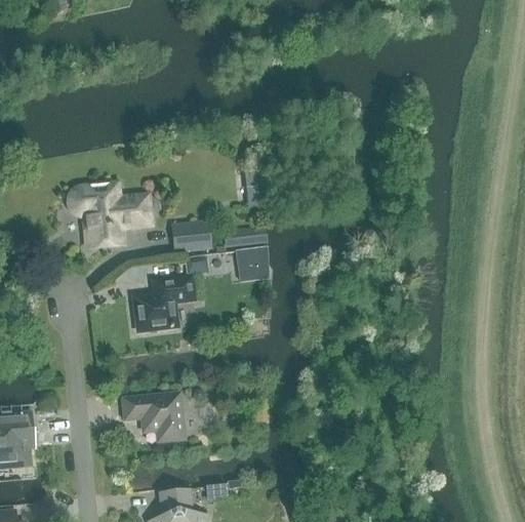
[(147,196),(122,198),(120,179),(77,184),(72,187),(70,190),(67,194),(65,198),(66,202),(67,207),(70,212),(74,215),(79,217),(84,218),(87,247),(122,244),(120,226),(128,225),(128,226),(150,224),(147,196)]
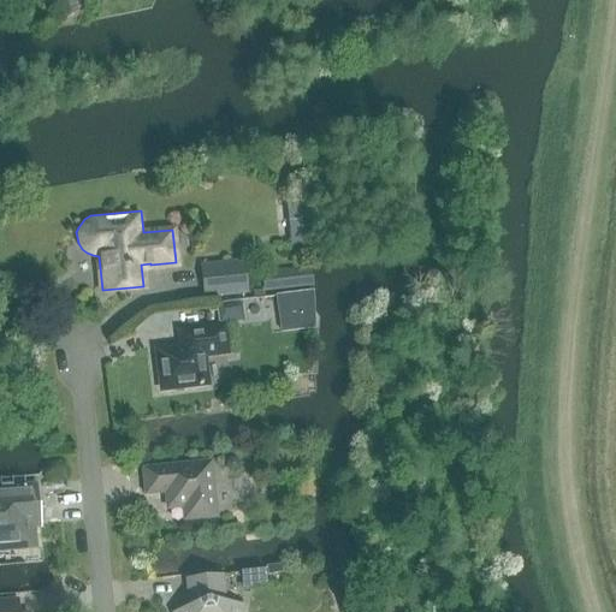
[(208,262),(201,262),(202,267),(205,293),(247,289),(243,257),(208,262)]
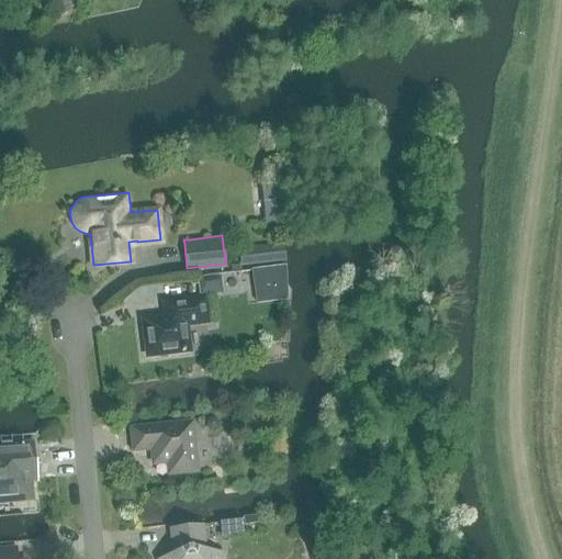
[(220,275),(198,277),(199,294),(222,291),(220,275)]
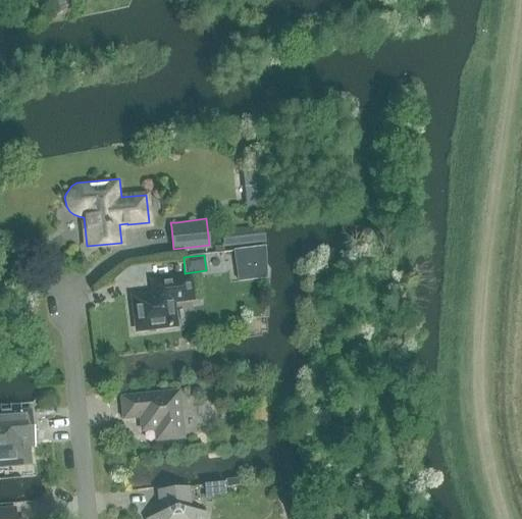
[(137,329),(175,324),(172,301),(193,298),(190,274),(151,279),(153,293),(133,296),(137,329)]
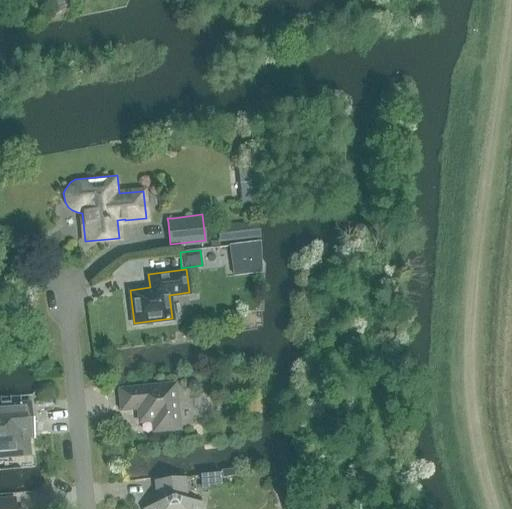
[(187,379),(187,383),(190,387),(194,388),(197,385),(198,381),(196,378),(192,377),(187,379)]
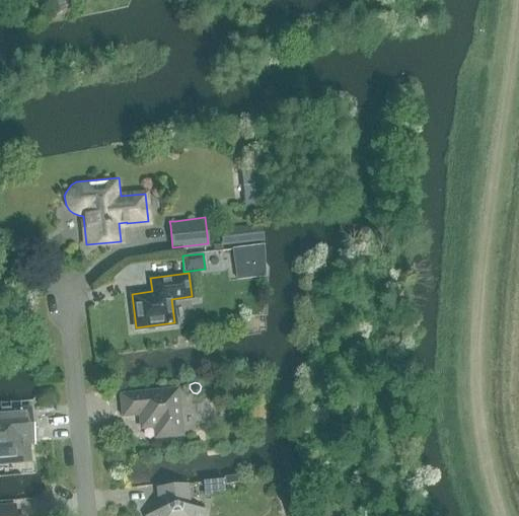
[(181,433),(176,388),(121,393),(123,415),(124,415),(124,414),(140,412),(141,426),(155,425),(156,436),(181,433)]
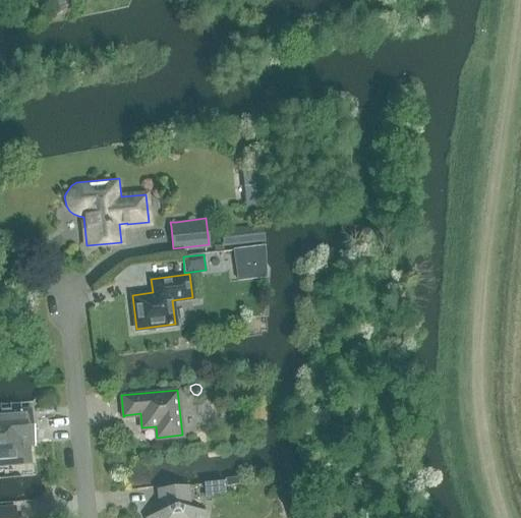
[(0,461),(27,460),(25,429),(34,429),(32,410),(0,412),(0,461)]
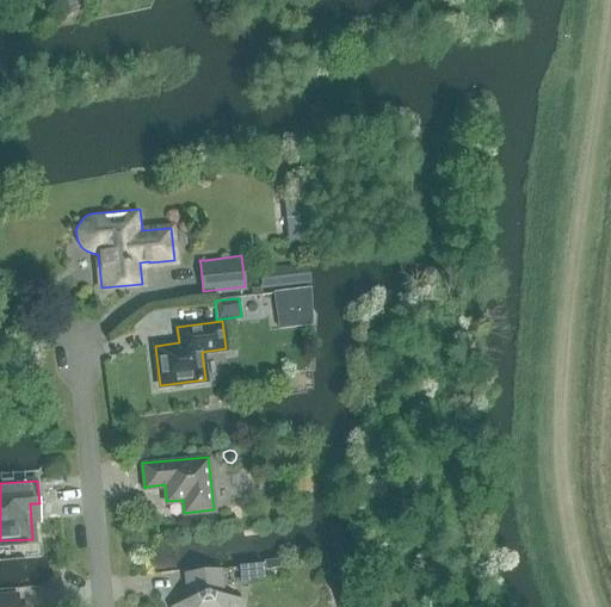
[(281,557),(266,558),(266,567),(281,565),(281,557)]
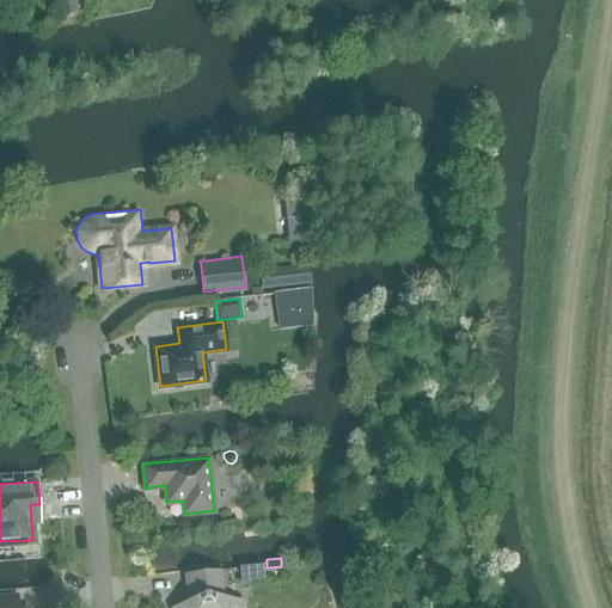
[(240,566),(242,582),(264,581),(263,565),(240,566)]
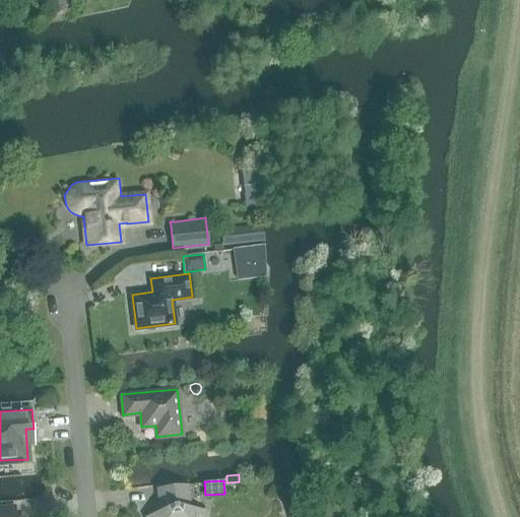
[(145,516),(204,516),(205,509),(190,507),(188,483),(157,487),(159,510),(145,516)]
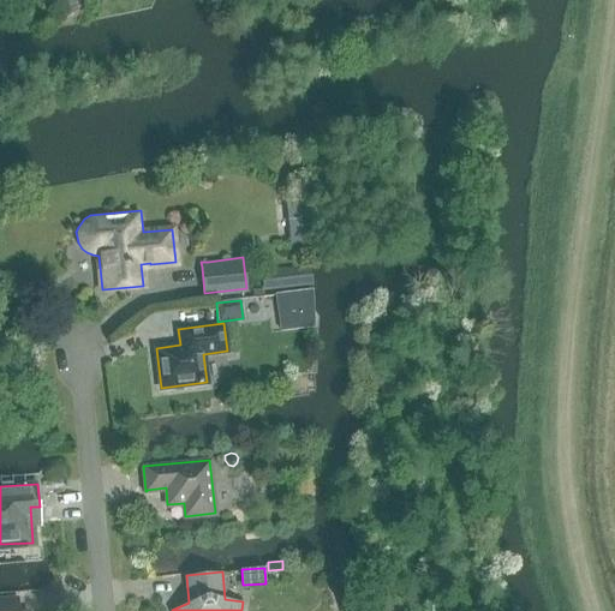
[(17,610),(16,597),(0,598),(0,610),(17,610)]
